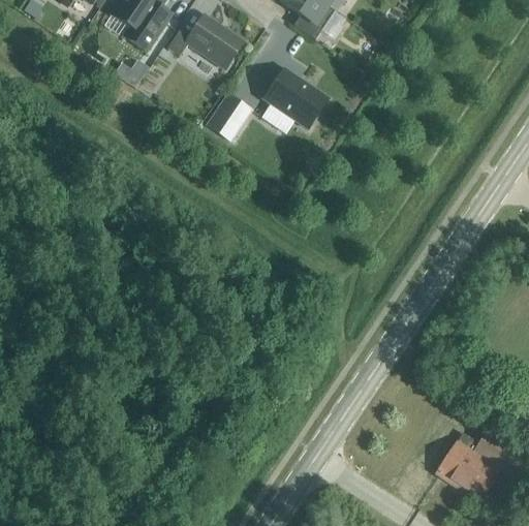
[(29,0),(24,9),(34,17),(41,5),(32,0),(29,0)]
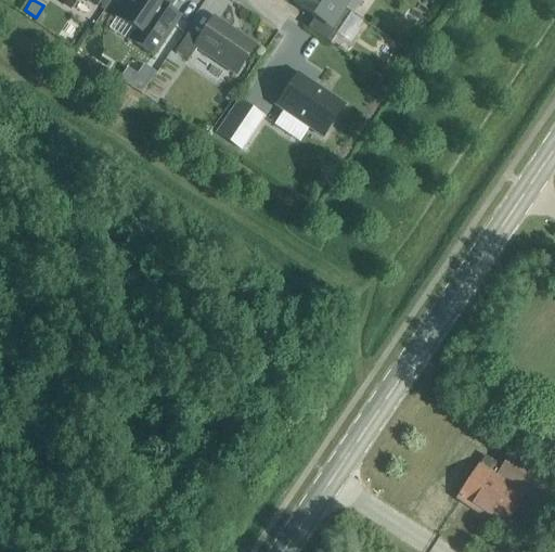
[(180,15),(167,7),(171,0),(126,0),(116,15),(136,28),(129,38),(153,54),(180,15)]
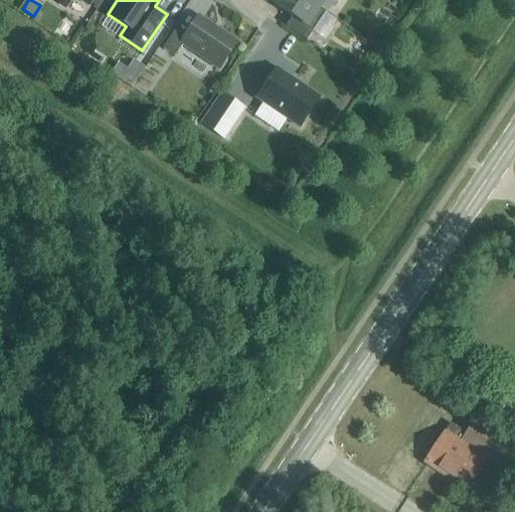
[(318,6),(309,0),(276,0),(274,3),(275,4),(292,15),(285,24),(306,38),(325,10),(318,6)]
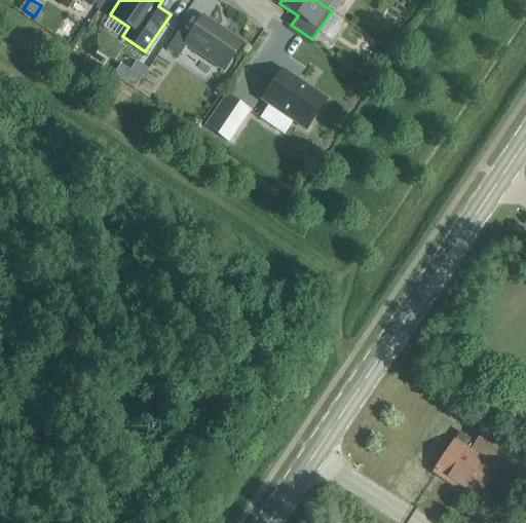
[(179,28),(165,48),(177,55),(186,43),(223,68),(241,41),(202,14),(189,34),(179,28)]
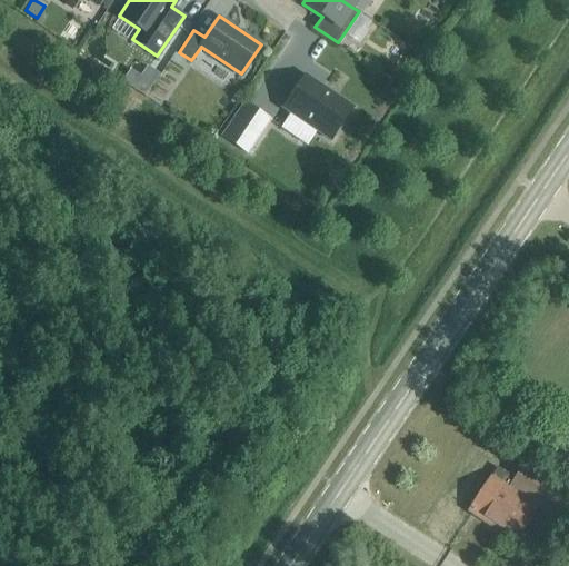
[(305,75),(282,107),(330,138),(352,107),(305,75)]
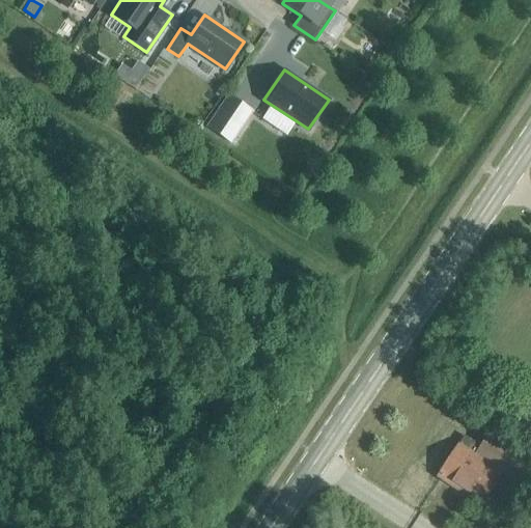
[(231,142),(253,110),(227,92),(205,126),(231,142)]
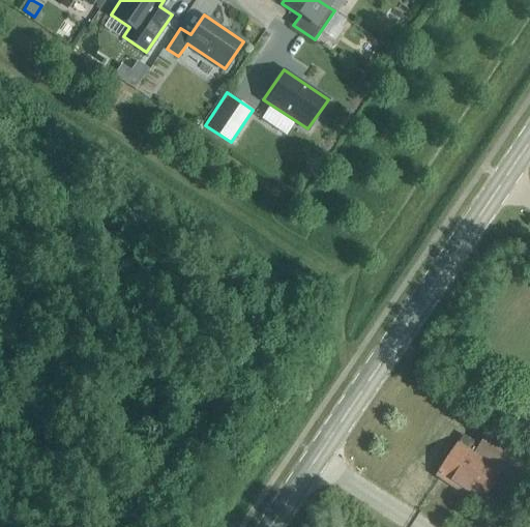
[(478,502),(499,471),(512,480),(529,455),(490,429),(479,444),(463,434),(436,474),(478,502)]
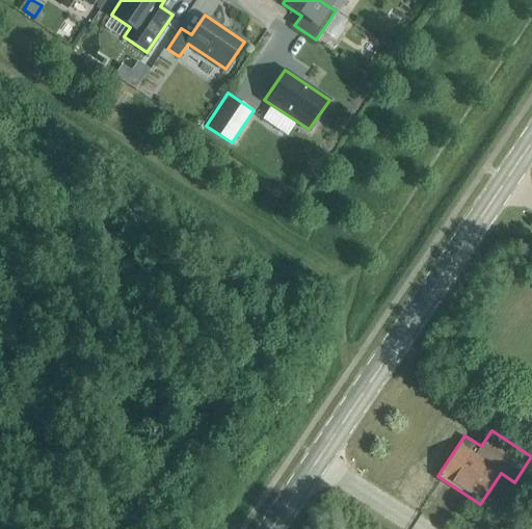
All buildings are outlined.
